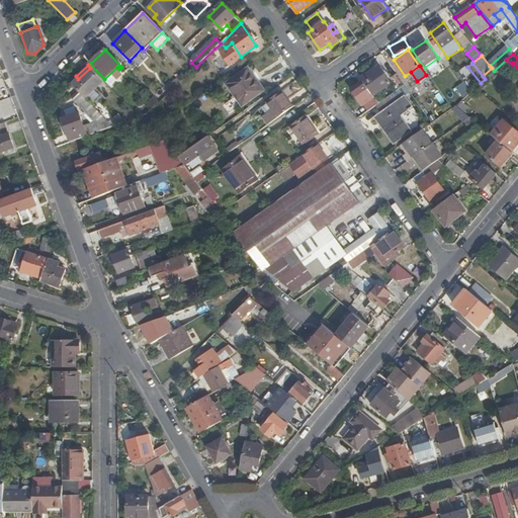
[(400,89),(406,85),(398,74),(392,79),(387,72),(384,74),(379,67),(362,79),(379,103),(385,99),(381,94),(379,95),(378,93),(395,82),(400,89)]
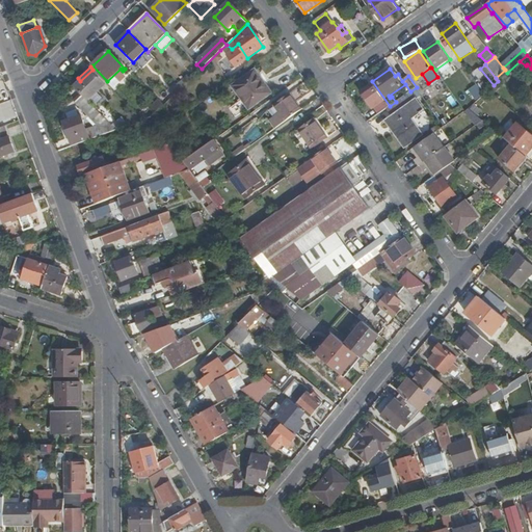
[(74,87),(82,96),(87,101),(106,83),(92,70),(80,81),(74,87)]
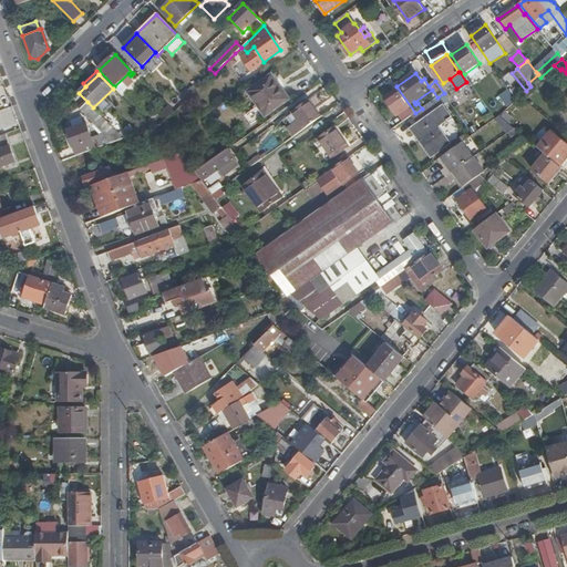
[(200,80),(191,89),(192,90),(195,93),(204,84),(200,80)]
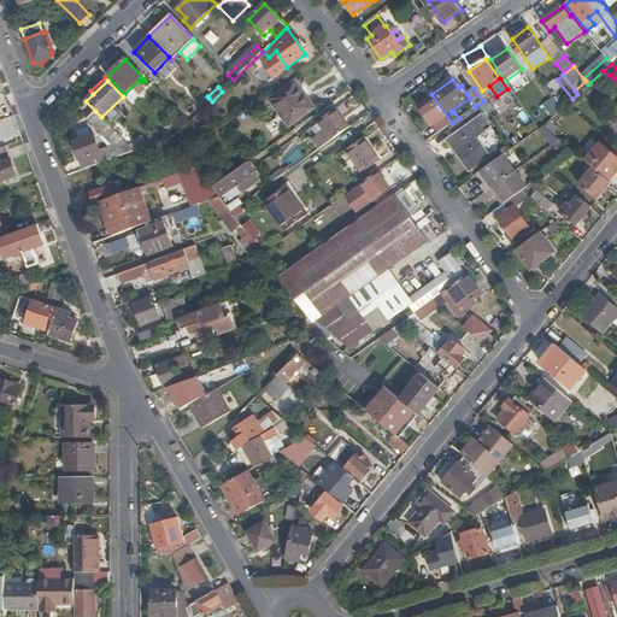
[(277,118),(283,128),(309,111),(297,97),(299,95),(292,87),(272,100),(282,115),(277,118)]
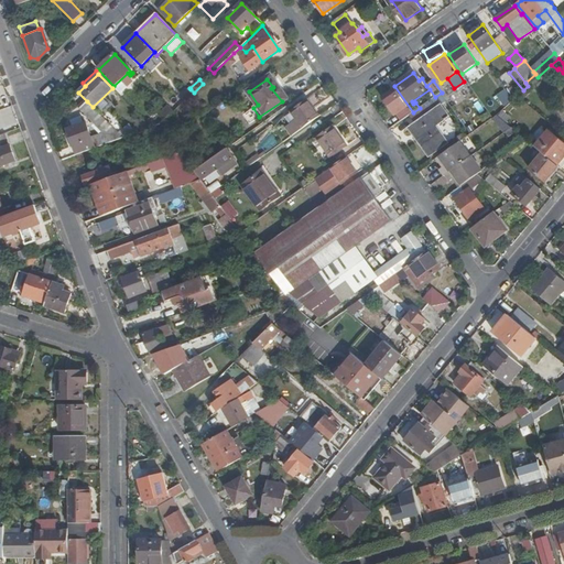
[(394,119),(398,123),(402,120),(401,119),(409,115),(396,95),(398,94),(394,88),(383,97),(398,117),(394,119)]
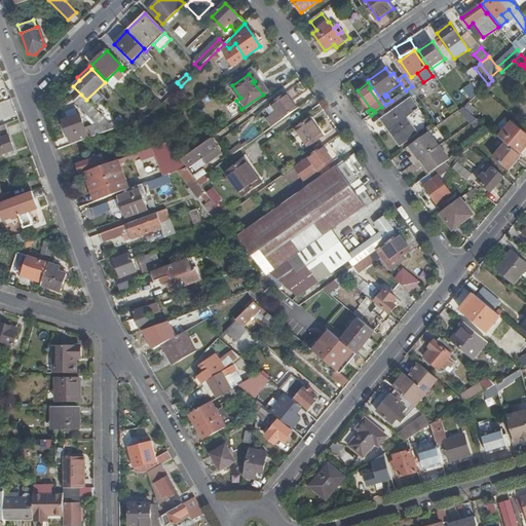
[(479,94),(482,89),(483,89),(478,82),(474,85),(479,94)]
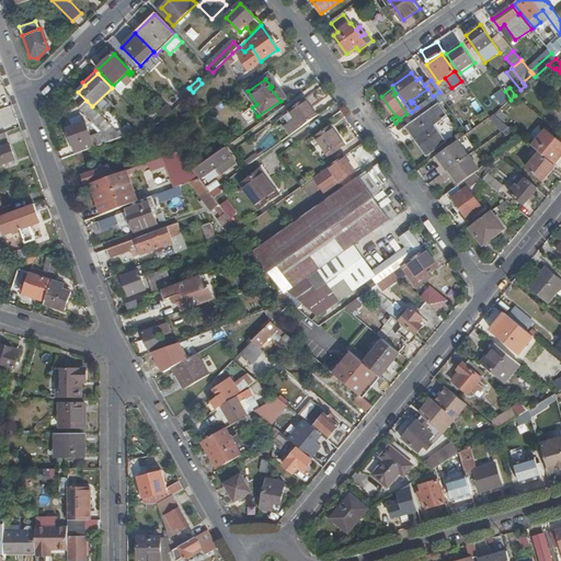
[(182,99),(171,109),(173,111),(193,92),(190,89),(180,98),(182,99)]
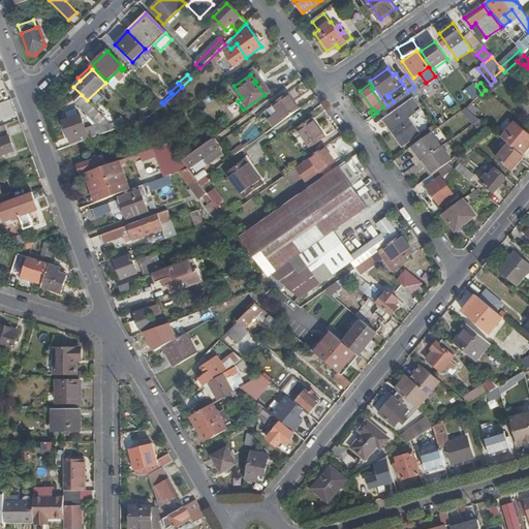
[(480,95),(481,94),(476,86),(474,84),(467,89),(474,98),(480,95)]
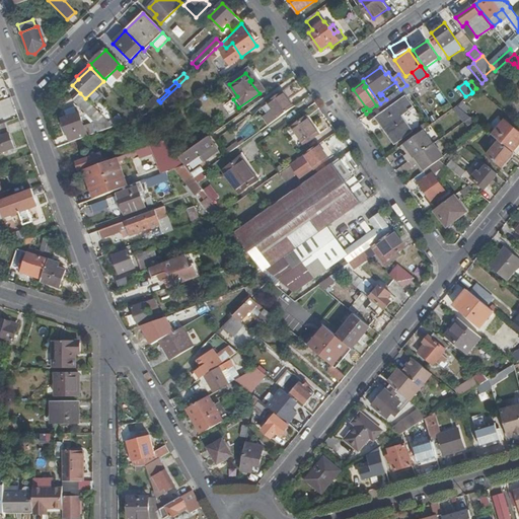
[(430,94),(438,101),(443,95),(436,88),(430,94)]
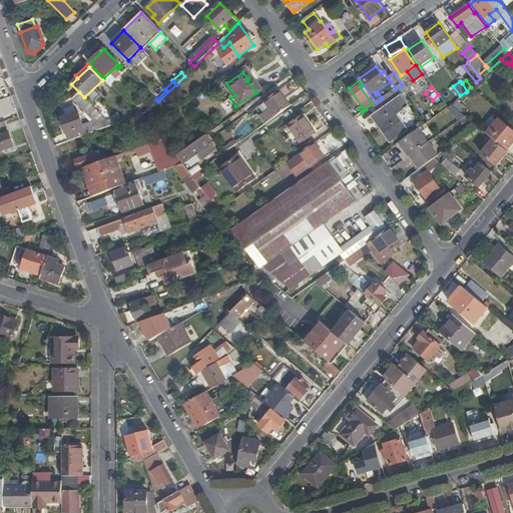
[(400,97),(394,89),(382,98),(376,102),(373,104),(379,112),(374,115),(382,125),(380,127),(390,142),(407,130),(396,114),(404,107),(405,109),(410,106),(402,95),(400,97)]
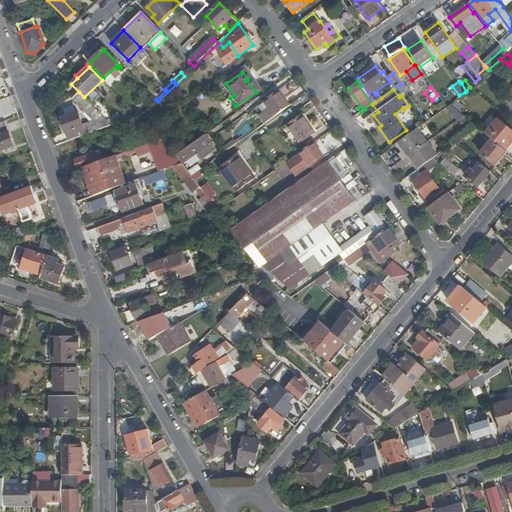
[(265,124),(291,105),(285,96),(283,98),(279,91),(264,101),(269,108),(259,115),(265,124)]
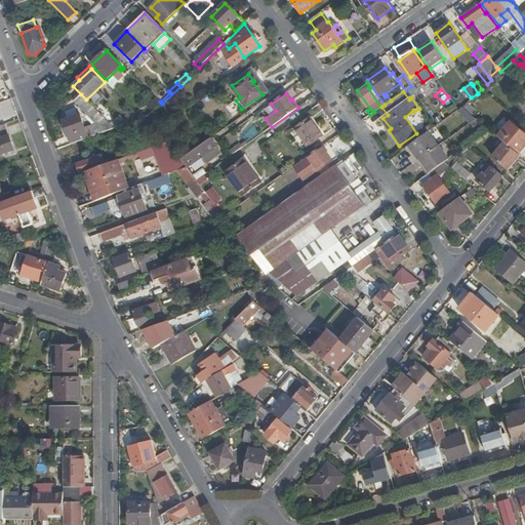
[(87,139),(114,129),(86,99),(81,94),(74,102),(95,125),(85,129),(80,114),(78,115),(68,119),(61,121),(66,134),(68,135),(69,137),(67,138),(69,146),(72,145),(87,139)]
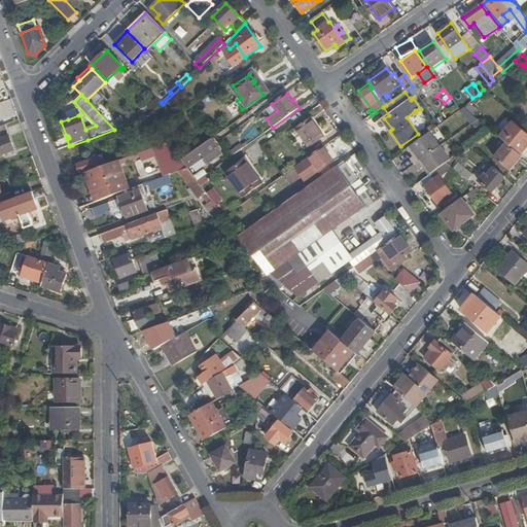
[(161,102),(157,99),(148,107),(154,113),(163,104),(161,102)]
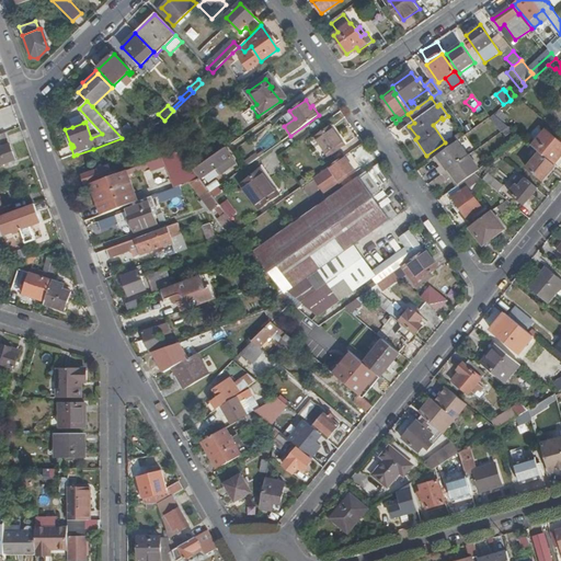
[(500,110),(495,114),(504,122),(508,117),(500,110)]
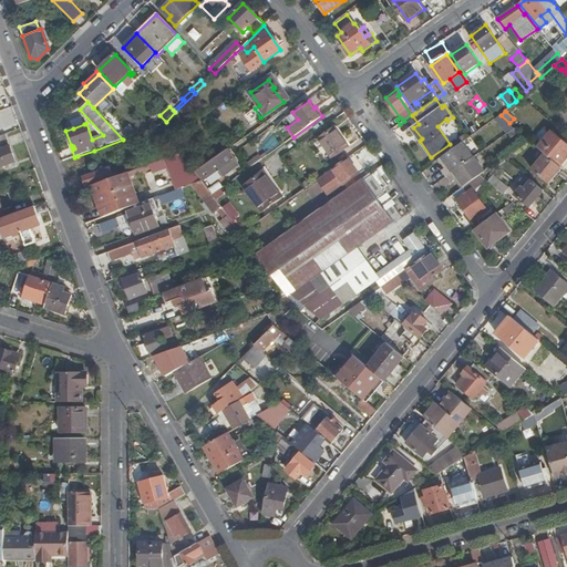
[(509,123),(501,115),(495,119),(506,134),(515,129),(509,123)]
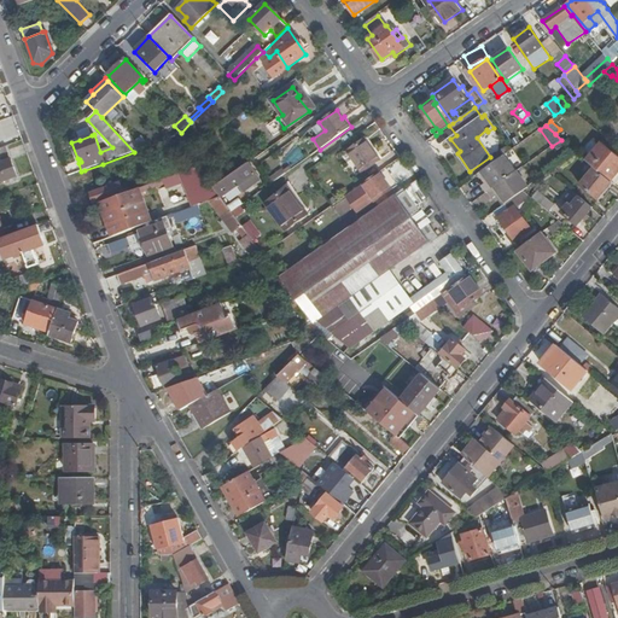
[(88,127),(76,132),(80,140),(92,135),(88,127)]
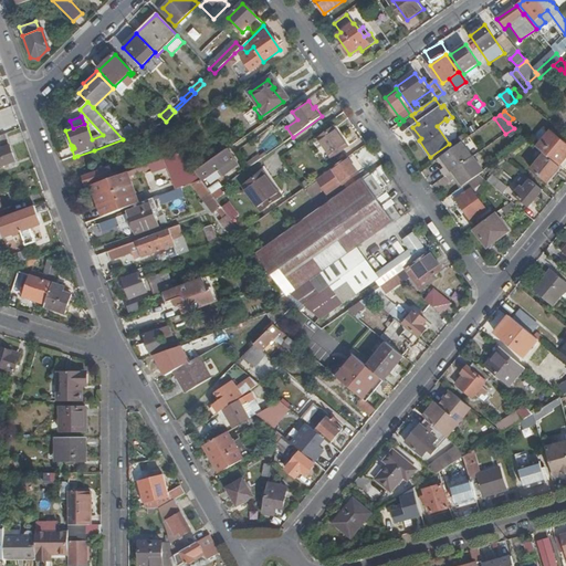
[(165,130),(160,125),(156,127),(157,128),(138,134),(140,139),(143,139),(147,138),(149,144),(160,139),(159,136),(163,135),(161,133),(165,130)]
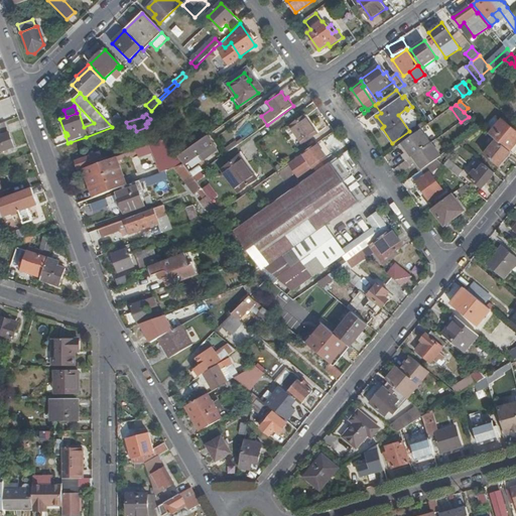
[(294,132),(308,122),(304,116),(290,127),(294,132)]
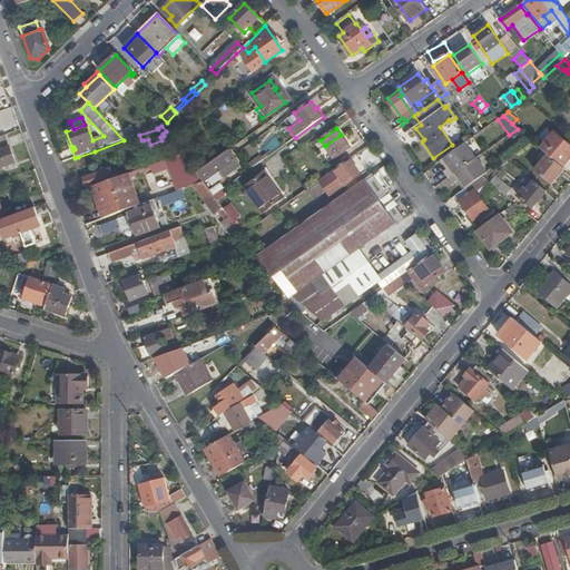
[(413,129),(422,141),(424,139),(415,128),(413,129)]
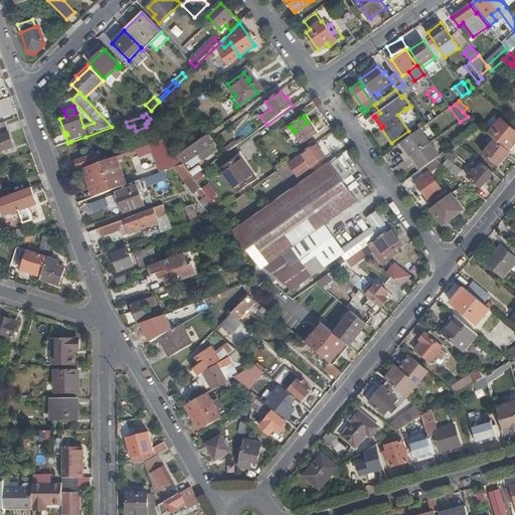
[(510,152),(512,154),(514,150),(514,131),(501,120),(489,134),(496,140),(510,152)]
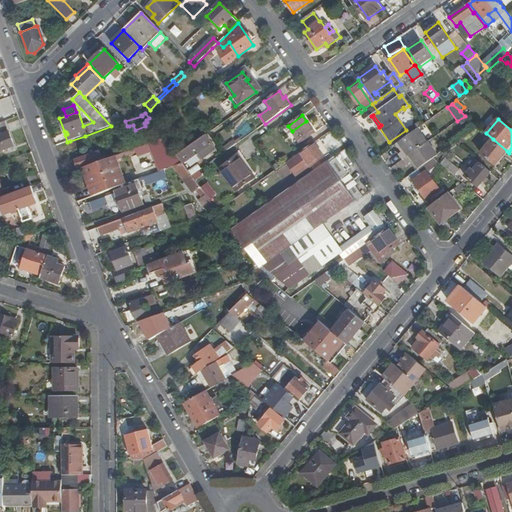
[(315,133),(306,121),(292,131),(301,143),(315,133)]
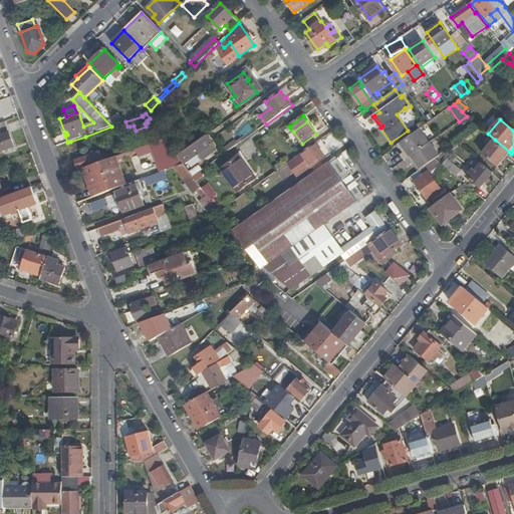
[(0,152),(14,147),(5,122),(0,123),(0,152)]
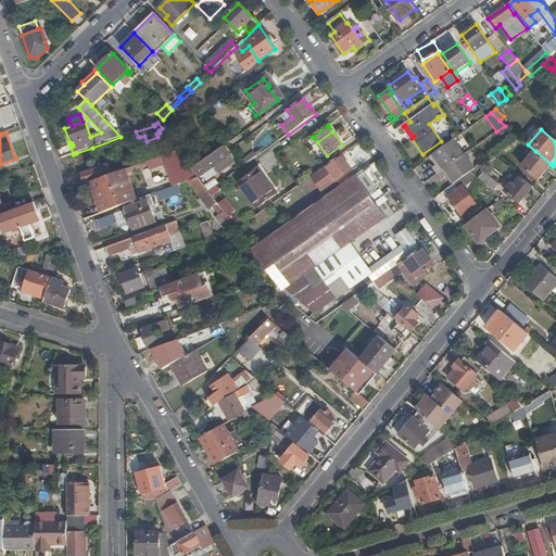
[(471,172),(476,168),(466,153),(464,154),(453,140),(432,154),(439,163),(437,165),(433,167),(437,173),(439,172),(443,178),(446,176),(449,174),(455,184),(464,177),(471,172)]
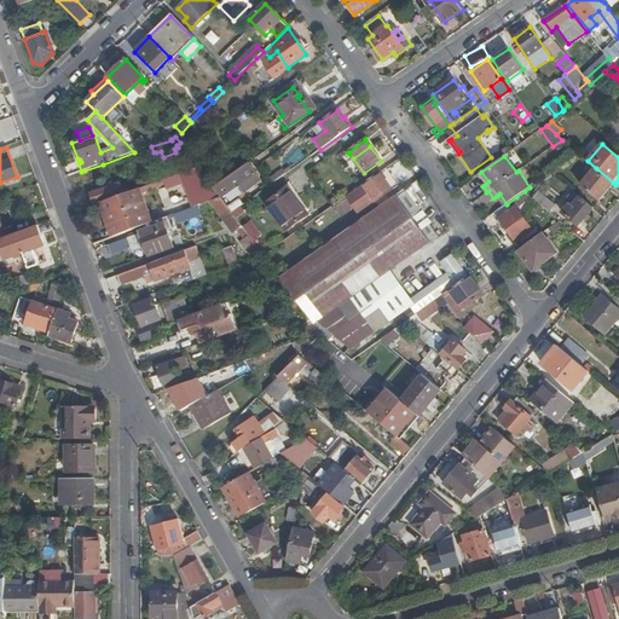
[(249,163),(247,165),(214,187),(221,197),(239,185),(244,181),(256,173),(253,169),(249,163)]
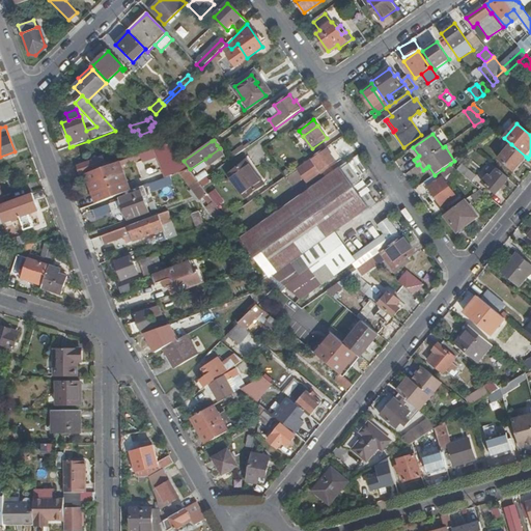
[(88,141),(73,146),(75,152),(90,147),(88,141)]
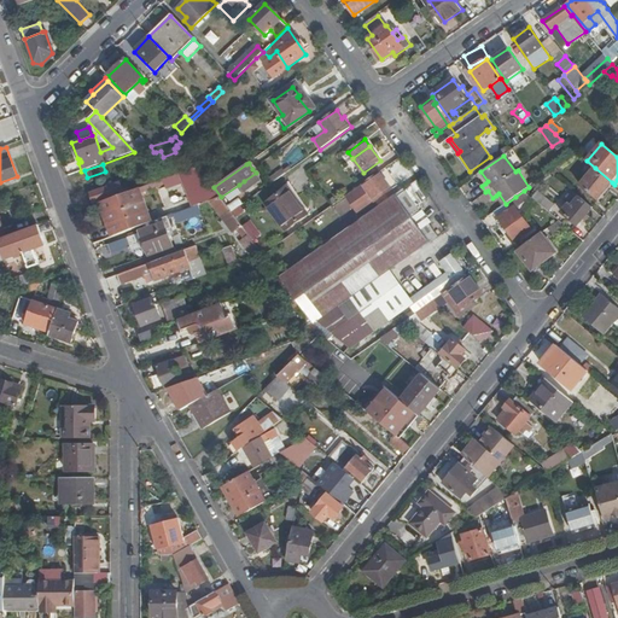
[(198,167),(181,173),(194,207),(199,204),(210,200),(221,197),(214,187),(198,167)]
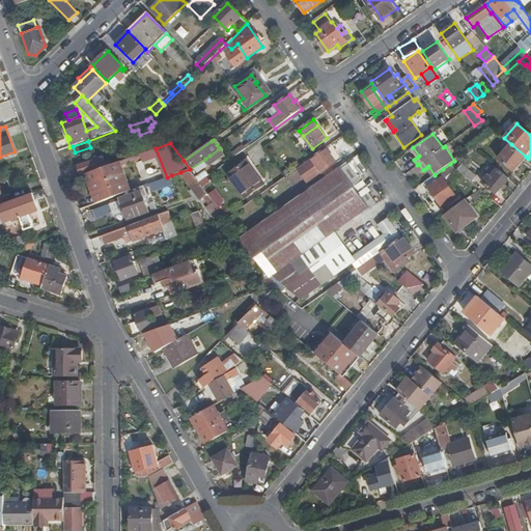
[(514,170),(526,157),(511,144),(500,158),(514,170)]
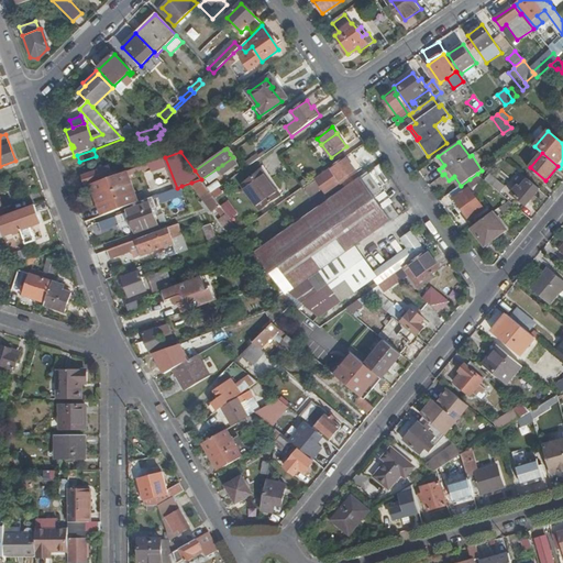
[(444,165),(438,156),(435,158),(442,167),(444,165)]
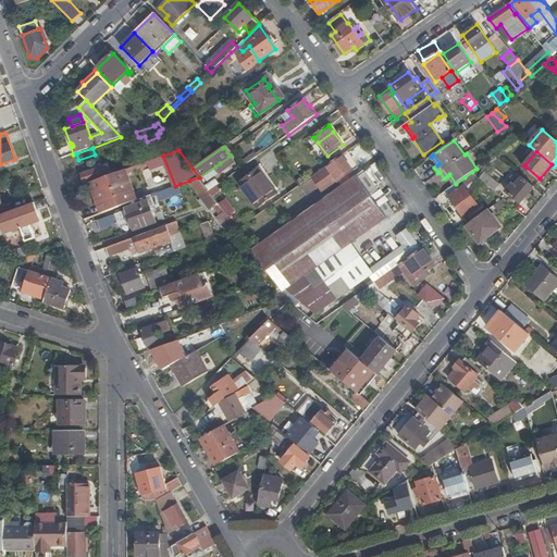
[(351,171),(341,156),(310,178),(321,194),(351,171)]
